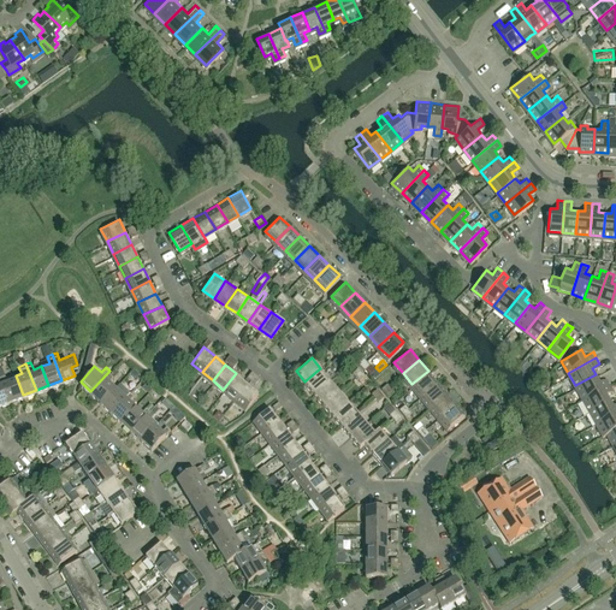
[(314,392),(330,378),(320,368),(304,382),(314,392)]
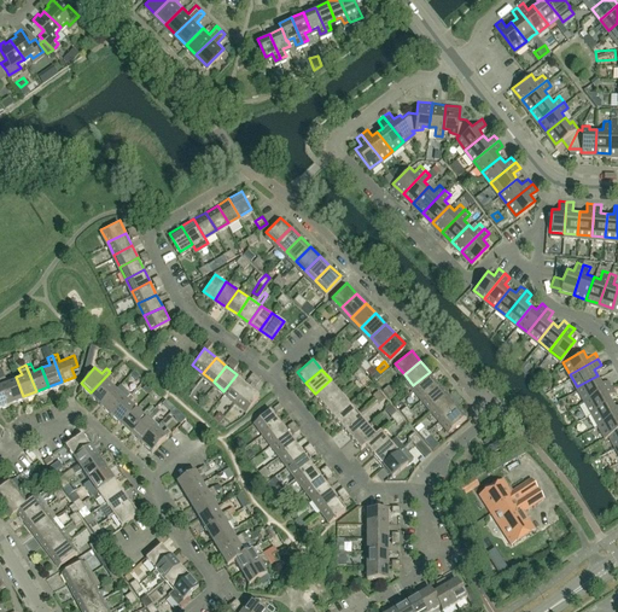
[(101,401),(115,386),(109,380),(114,374),(110,372),(91,392),(101,401)]
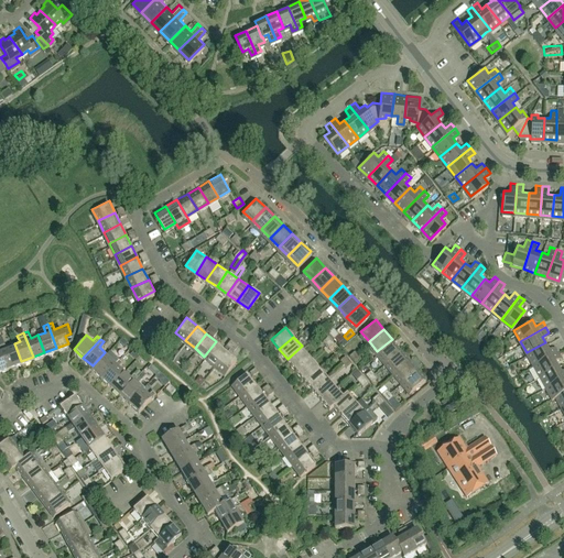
[(386,361),(400,349),(392,339),(377,351),(386,361)]
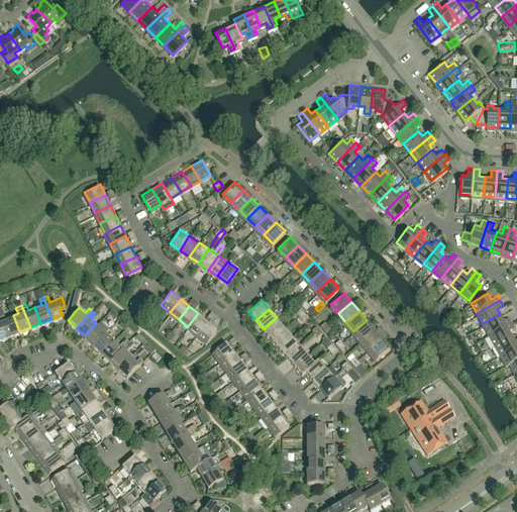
[(19,331),(13,315),(6,318),(4,312),(0,313),(8,335),(19,331)]
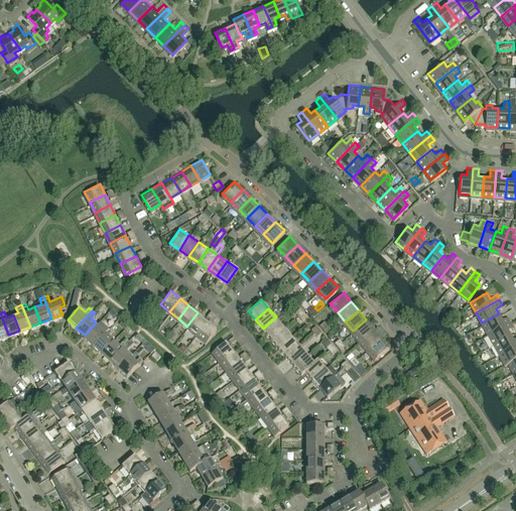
[(0,338),(8,335),(0,312),(0,338)]
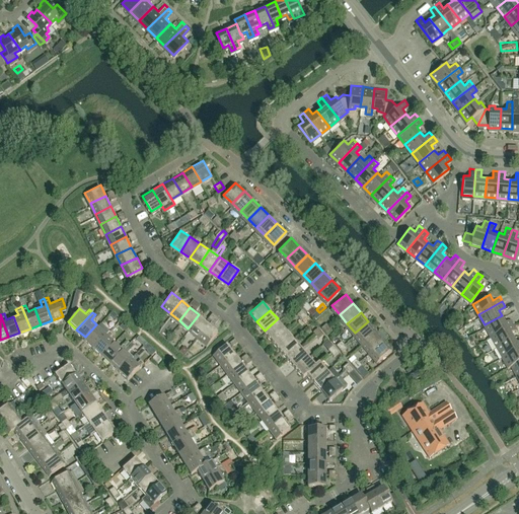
[(197,336),(208,322),(199,314),(188,328),(197,336)]
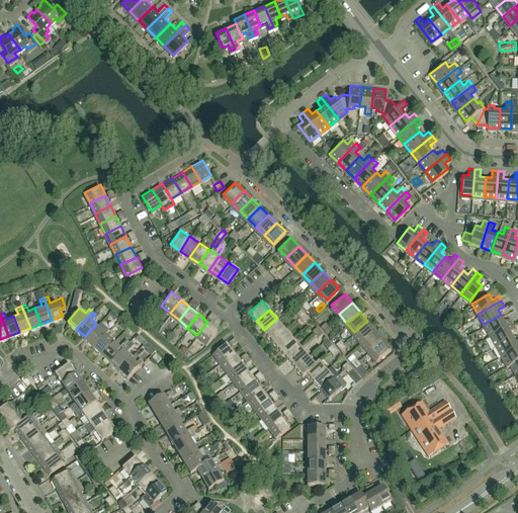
[(489,334),(513,321),(510,316),(504,320),(501,315),(484,324),(489,334)]
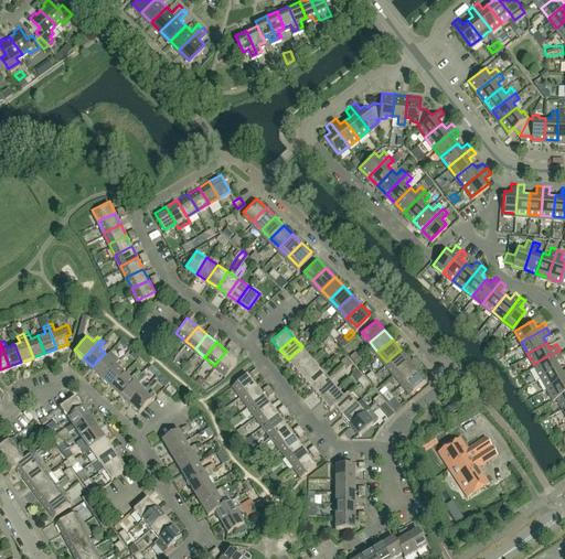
[(296,368),(310,356),(302,346),(288,359),(296,368)]
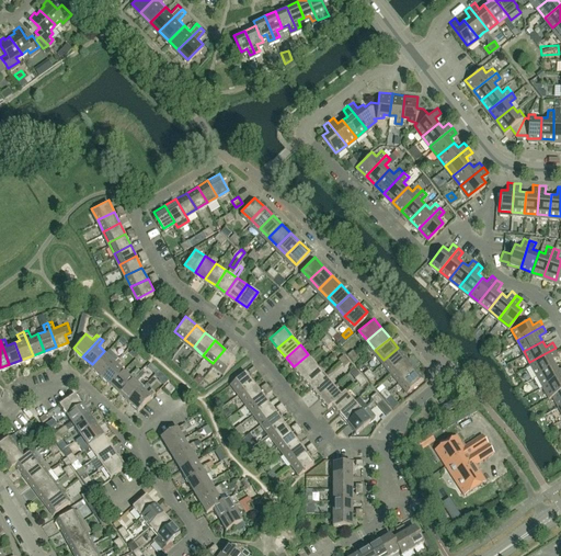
[(391,369),(405,356),(398,348),(384,360),(391,369)]
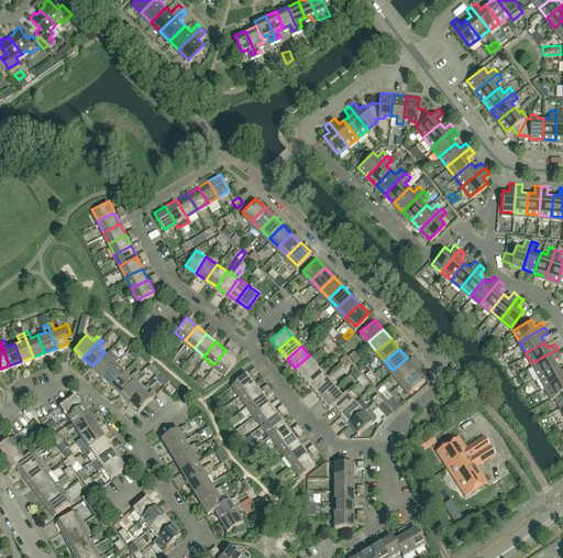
[(556,363),(553,359),(560,354),(558,349),(531,363),(538,374),(556,363)]
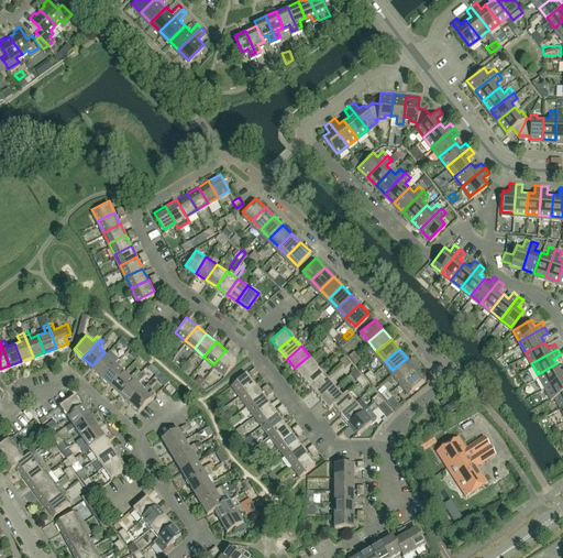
[(223,372),(235,358),(225,350),(213,364),(223,372)]
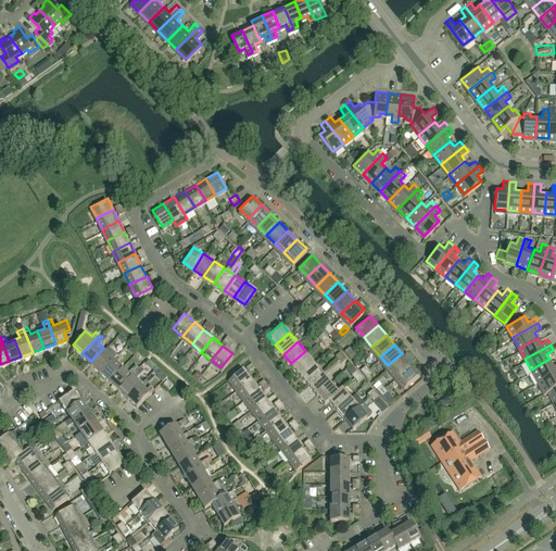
[(110,353),(103,348),(91,361),(100,370),(117,351),(114,348),(110,353)]
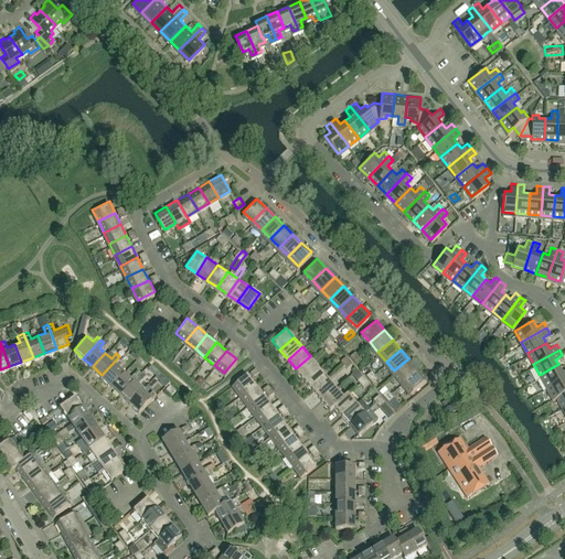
[(110,384),(124,369),(118,365),(123,359),(119,356),(102,375),(110,384)]
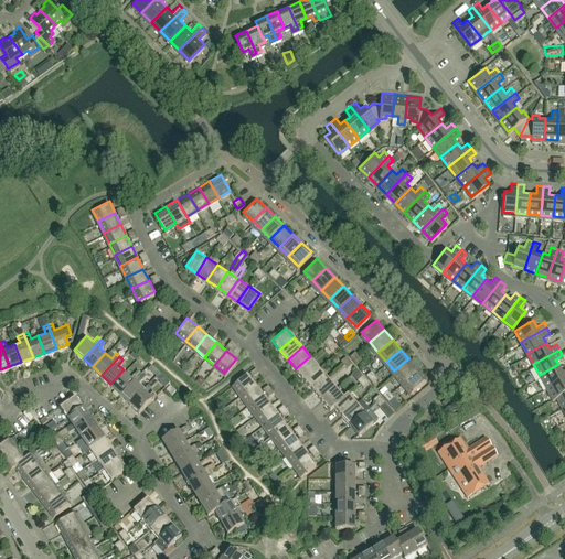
[(305,378),(319,366),(310,356),(296,368),(305,378)]
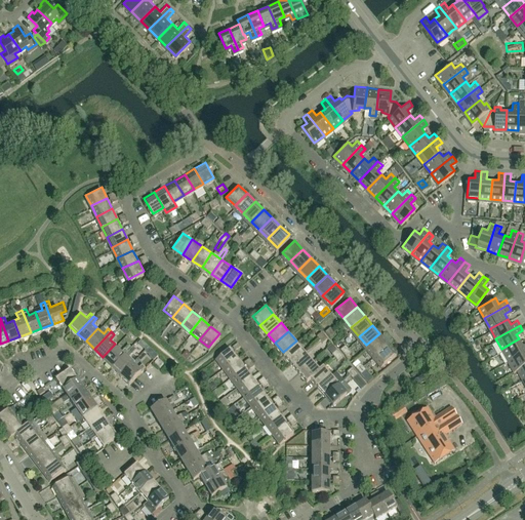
[(374,354),(388,343),(379,333),(366,345),(374,354)]
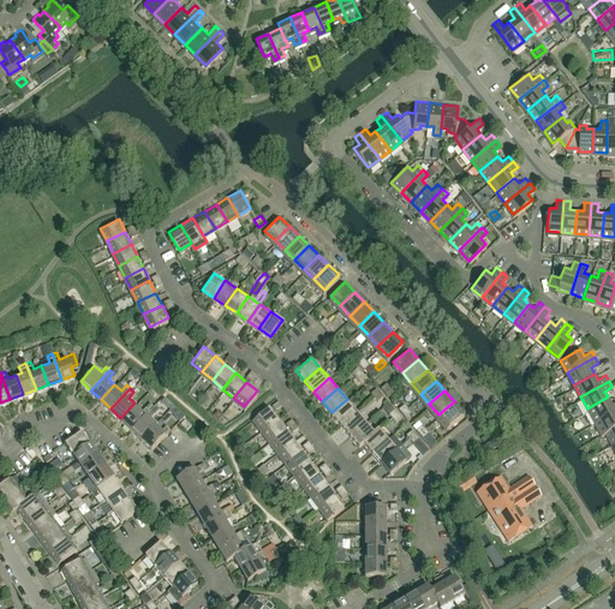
[(595,421),(614,409),(614,400),(611,402),(608,396),(587,409),(595,421)]
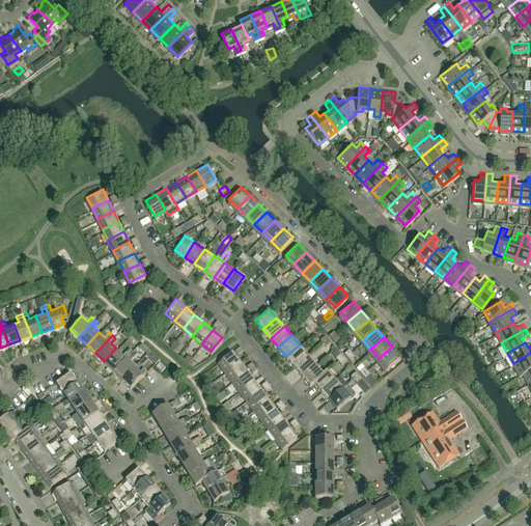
[(294,365),(307,353),(300,344),(286,356),(294,365)]
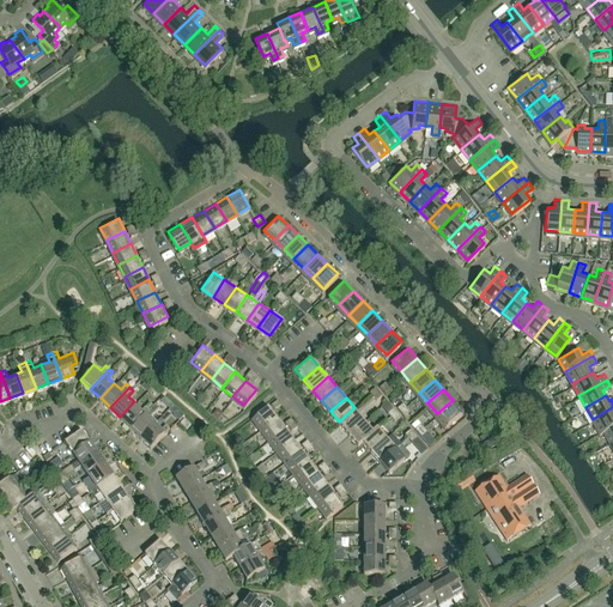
[(445,424),(461,411),(453,400),(437,413),(445,424)]
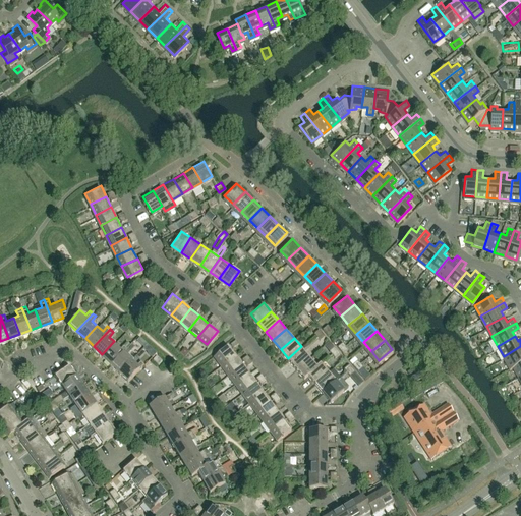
[(111,362),(127,345),(126,344),(123,342),(119,346),(114,341),(102,354),(111,362)]
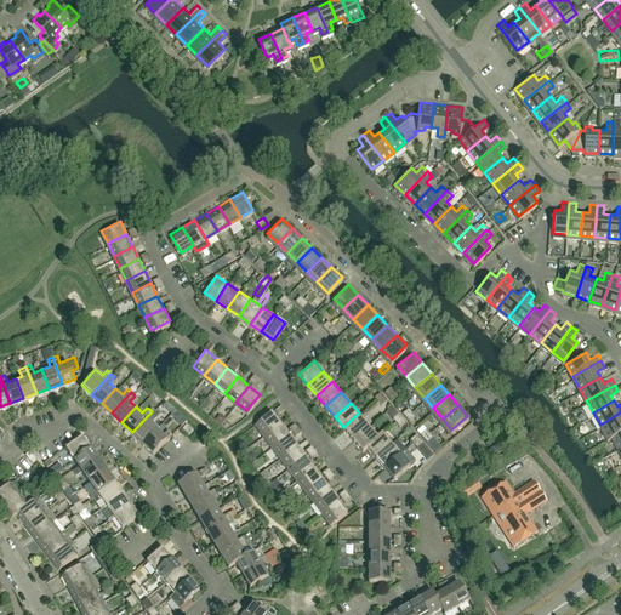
[(263,433),(280,420),(272,409),(255,421),(263,433)]
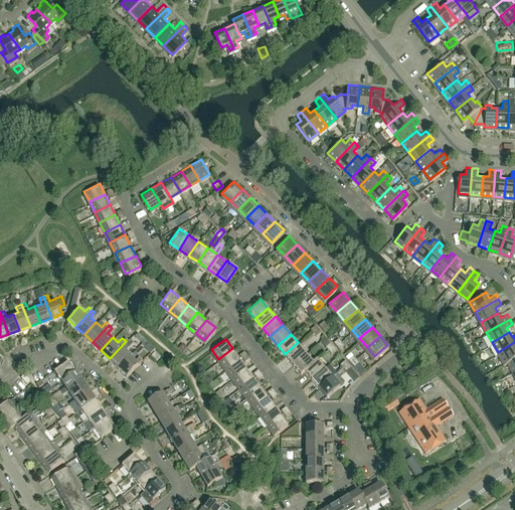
[(118,366),(130,353),(125,348),(129,344),(126,341),(110,358),(118,366)]
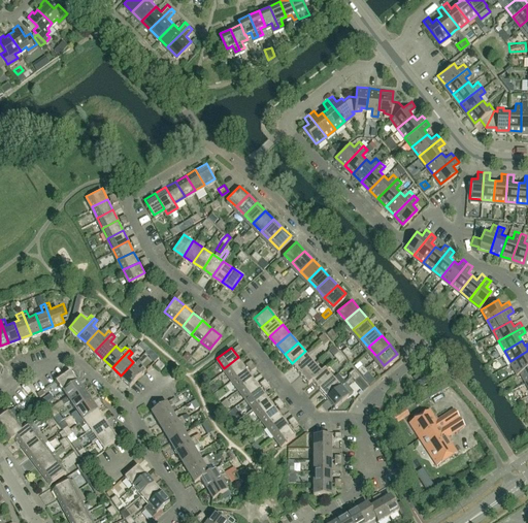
[(300,371),(314,360),(305,351),(292,363),(300,371)]
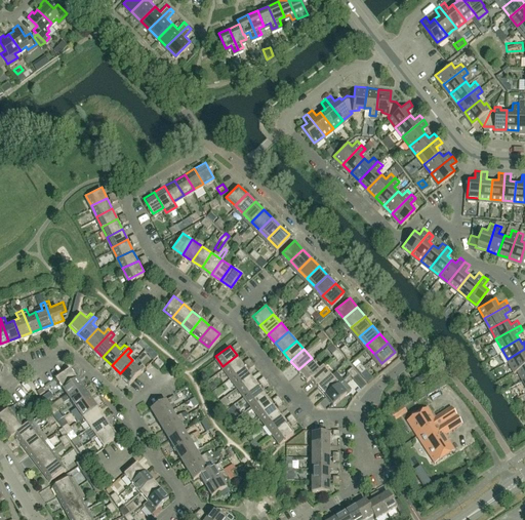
[(524,362),(524,349),(508,359),(513,369),(517,368),(524,362)]
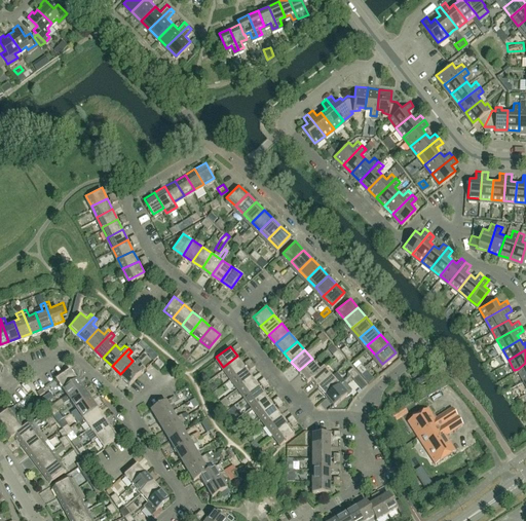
[(163,361),(158,356),(154,360),(160,364),(163,361)]
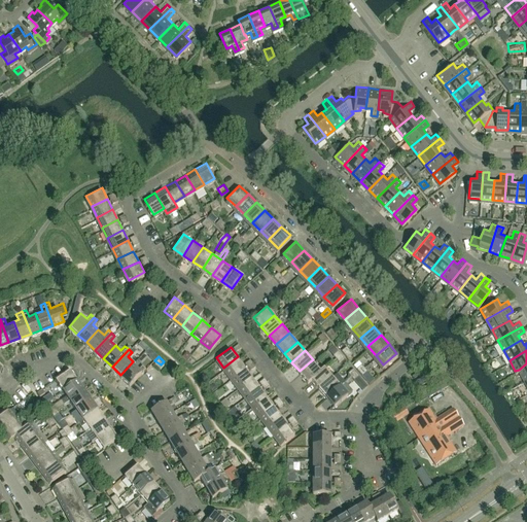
[(231,377),(245,366),(238,356),(223,368),(231,377)]
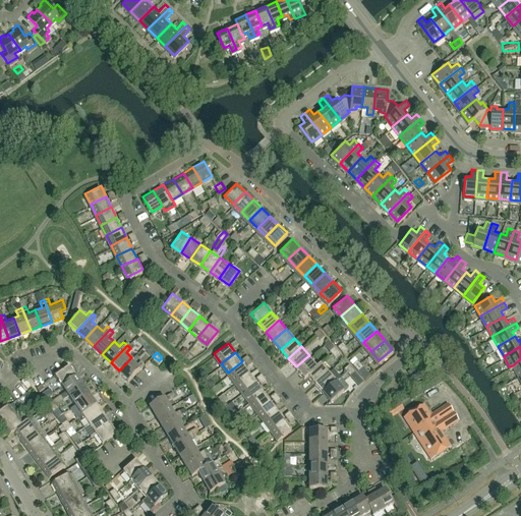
[(307,373),(316,364),(316,363),(309,355),(296,366),(304,376),(307,373)]
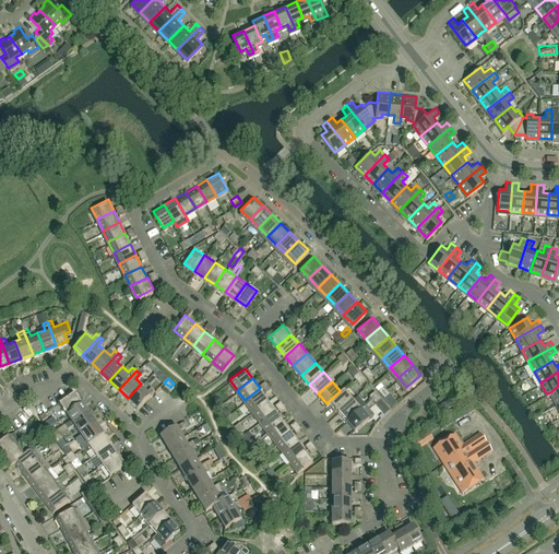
[(138,407),(150,392),(154,387),(151,384),(146,389),(141,384),(128,398),(138,407)]
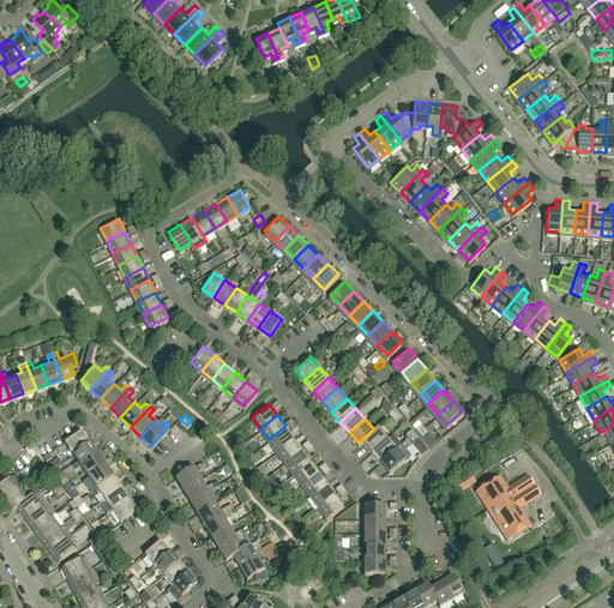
[(371,449),(386,435),(378,425),(373,428),(373,429),(362,439),(371,449)]
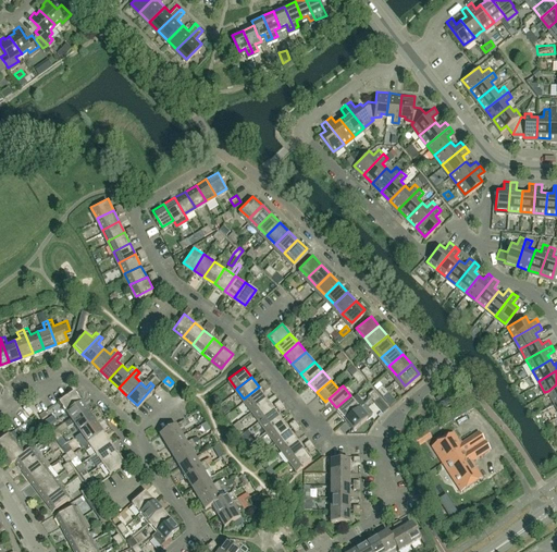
[(247,403),(251,408),(265,396),(259,387),(244,399),(247,403)]
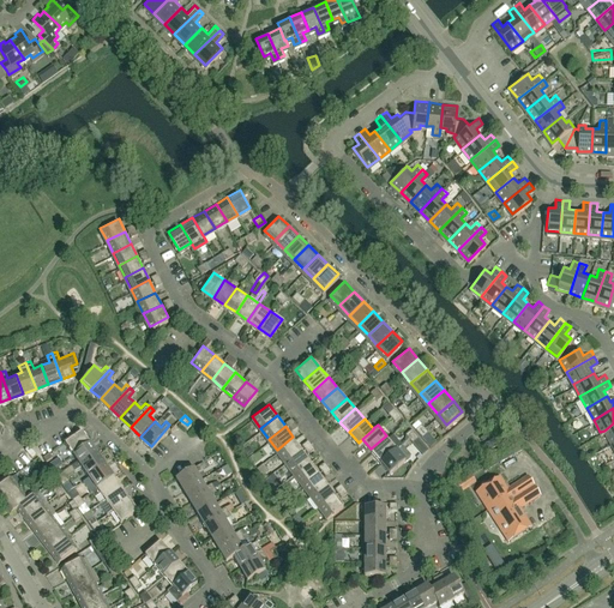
[(73,451),(90,439),(82,428),(65,439),(73,451)]
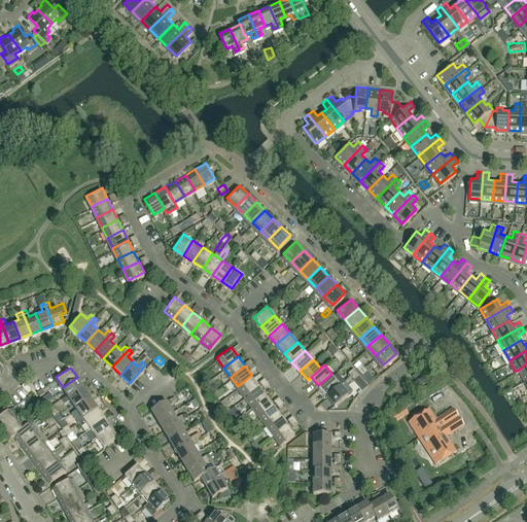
[(290,382),(297,388),(305,379),(297,373),(290,382)]
